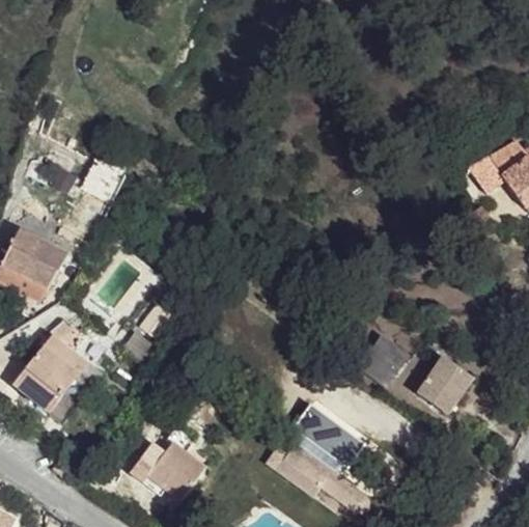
[(528,156),(516,138),(469,170),(482,189),(499,178),(520,209),(528,201),(528,156)]
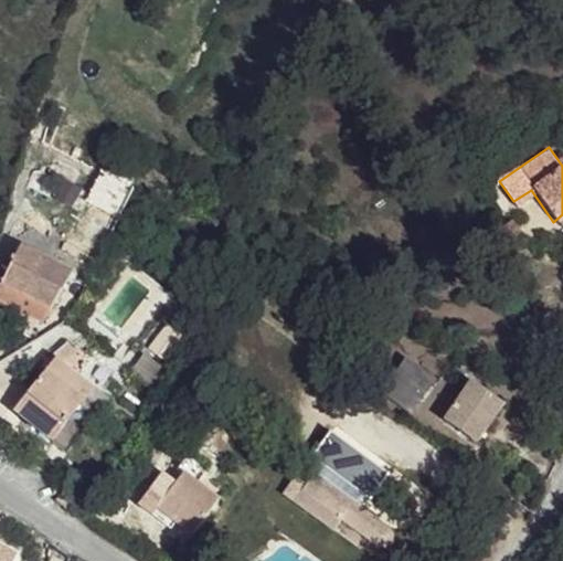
[(0,303),(42,325),(70,274),(17,247),(7,264),(0,262),(0,303)]
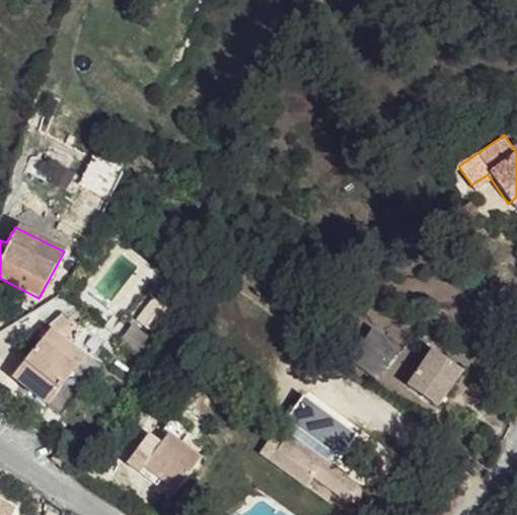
[(369,330),(347,361),(372,378),(394,348),(369,330)]
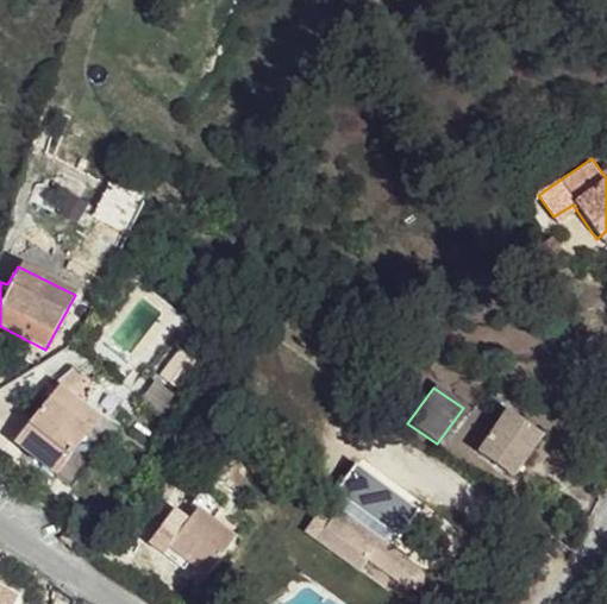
[(45,394),(11,434),(52,467),(86,427),(62,404),(45,394)]
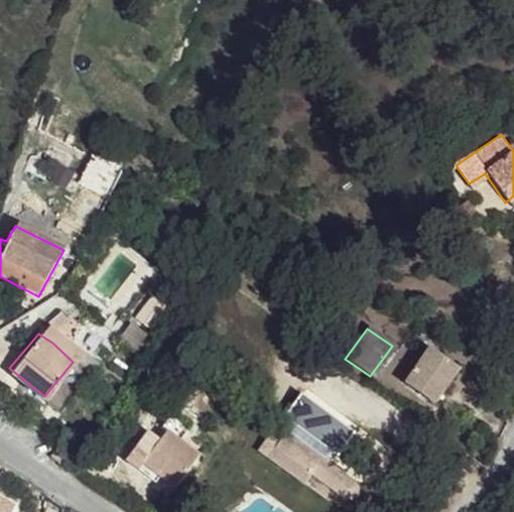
[(60,334),(52,343),(73,362),(83,352),(60,334)]
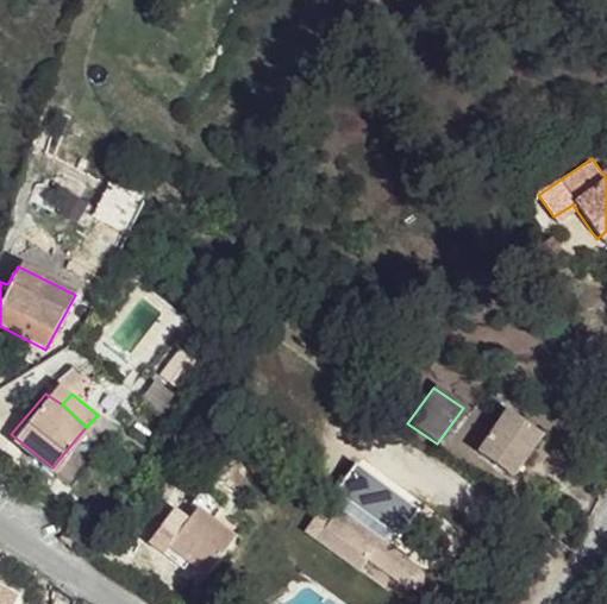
[(508,408),(477,447),(511,473),(542,434),(508,408)]
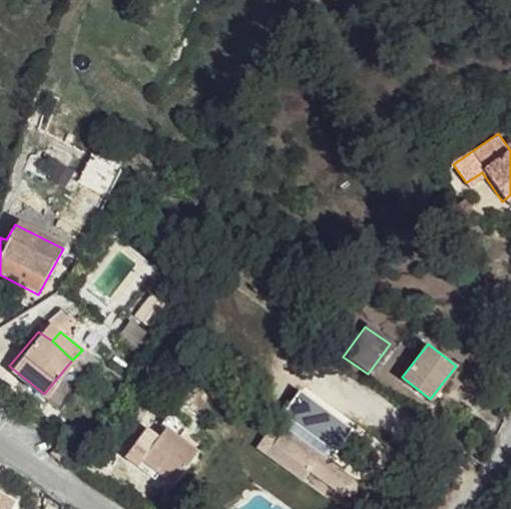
[(268,431),(256,444),(283,466),(291,458),(307,472),(298,485),(321,502),(331,491),(336,490),(338,491),(344,495),(348,495),(353,491),(354,485),(351,481),(338,471),(342,468),(289,424),(276,438),(268,431)]
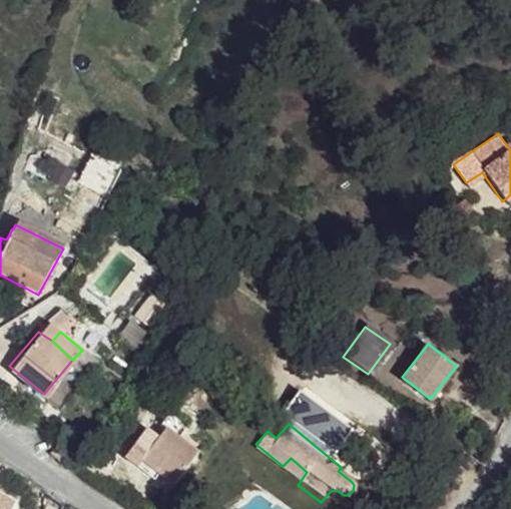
[(147,428),(124,455),(155,482),(161,475),(172,484),(198,452),(165,427),(157,436),(147,428)]
